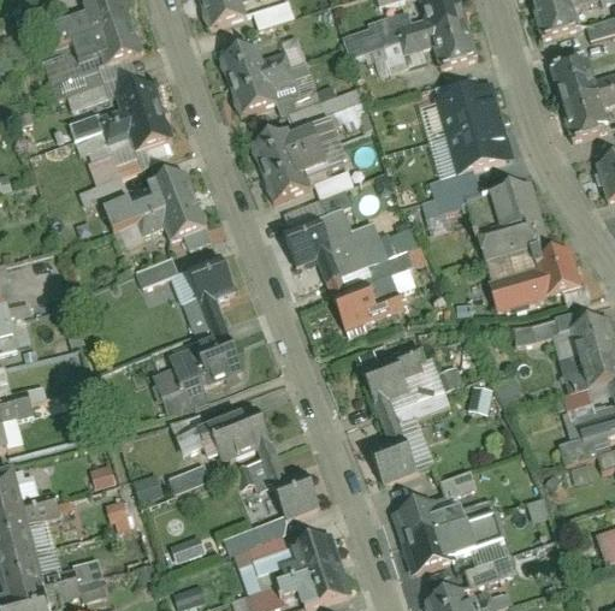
[(134,24),(125,0),(113,0),(84,10),(94,37),(134,24)]
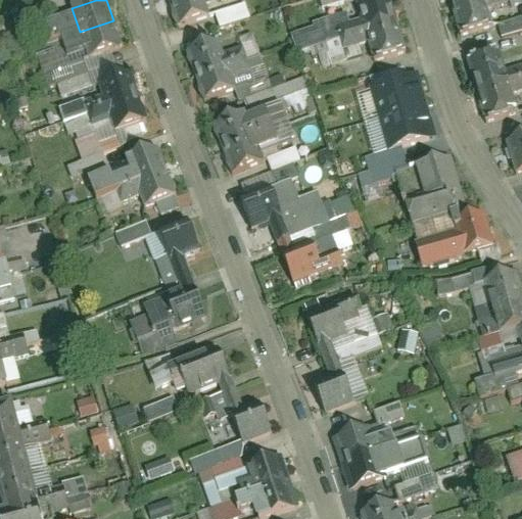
[(169,0),(177,26),(210,15),(206,4),(217,1),(217,0),(169,0)]
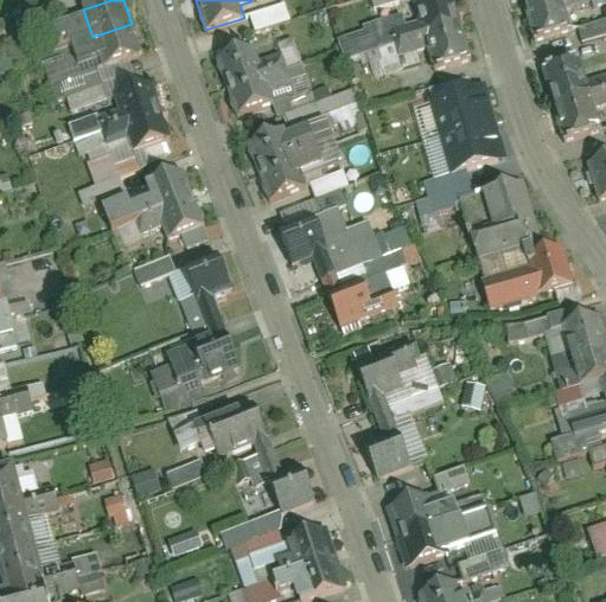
[(473,57),(454,0),(415,0),(421,21),(393,31),(401,56),(428,47),(435,70),(473,57)]
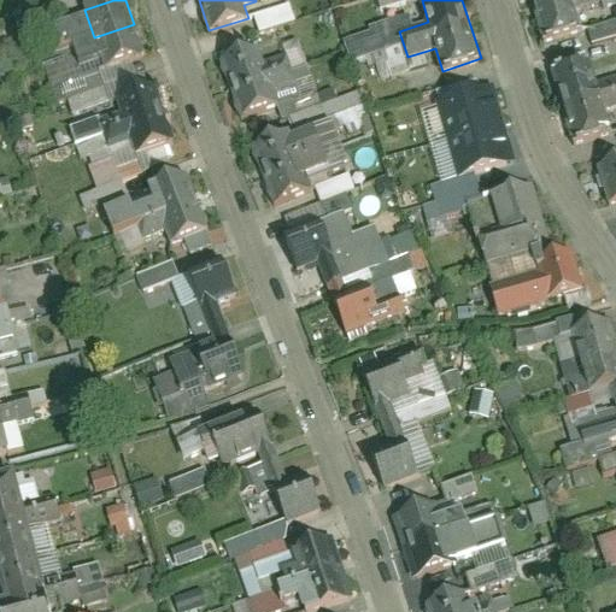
[(532,0),(544,39),(580,29),(575,10),(604,1),(604,0),(532,0)]
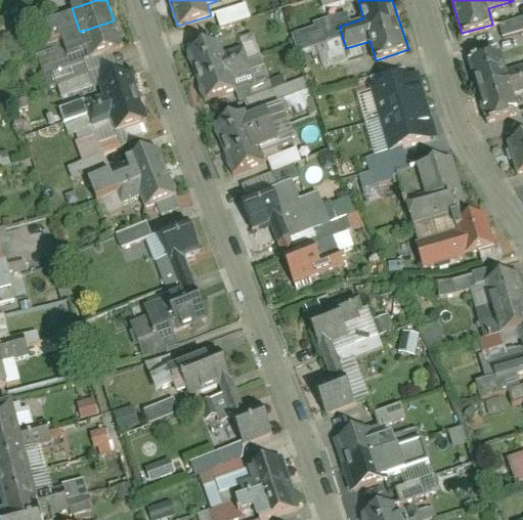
[(216,27),(249,16),(244,1),(211,11),(216,27)]
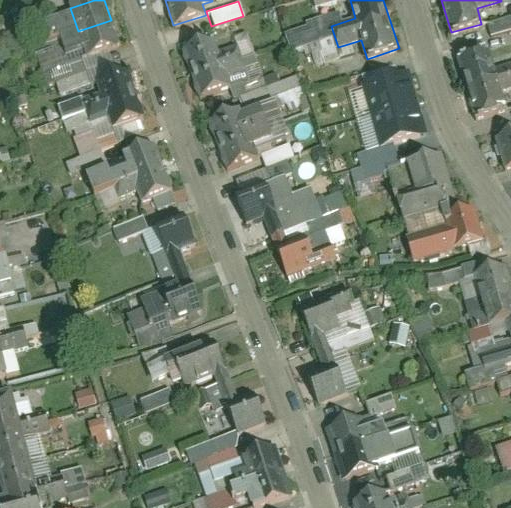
[(485,21),(488,33),(510,27),(510,16),(485,21)]
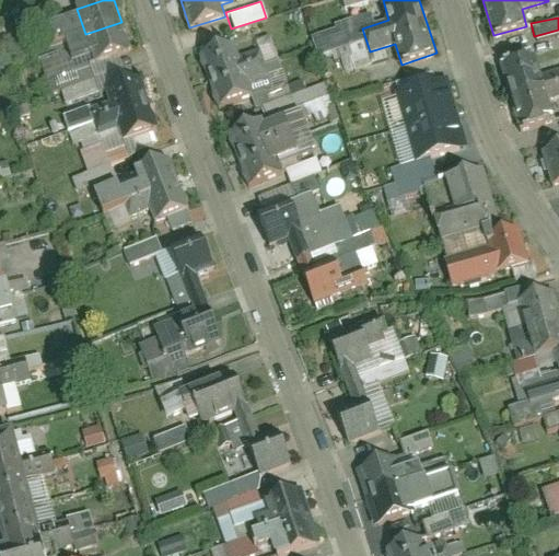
[(130,48),(121,22),(85,34),(94,60),(130,48)]
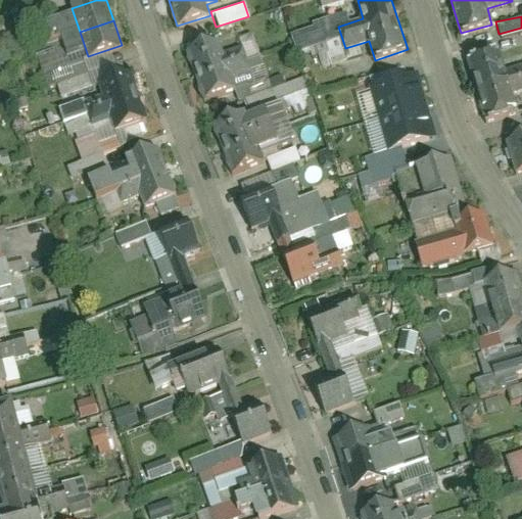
[(220,39),(186,51),(203,100),(238,89),(235,81),(253,75),(244,46),(224,52),(220,39)]
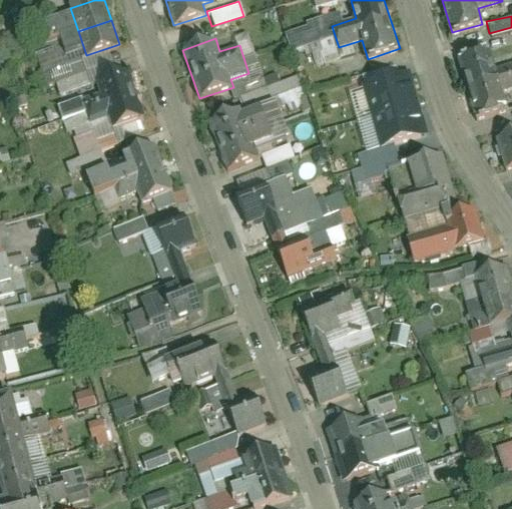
[(461,59),(476,116),(507,107),(503,91),(511,88),(511,62),(498,67),(494,51),(461,59)]
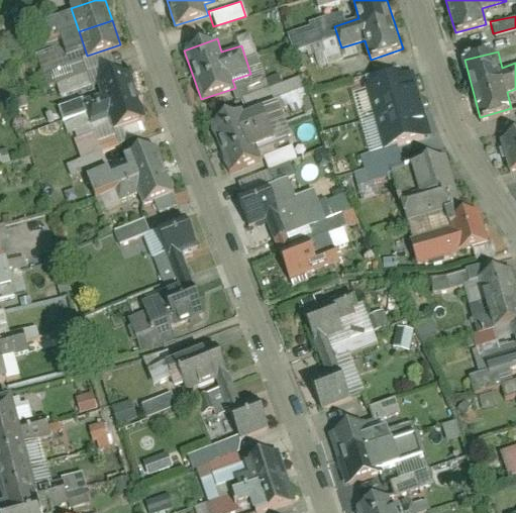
[(146,118),(129,70),(97,81),(101,94),(84,100),(92,123),(114,115),(119,127),(146,118)]
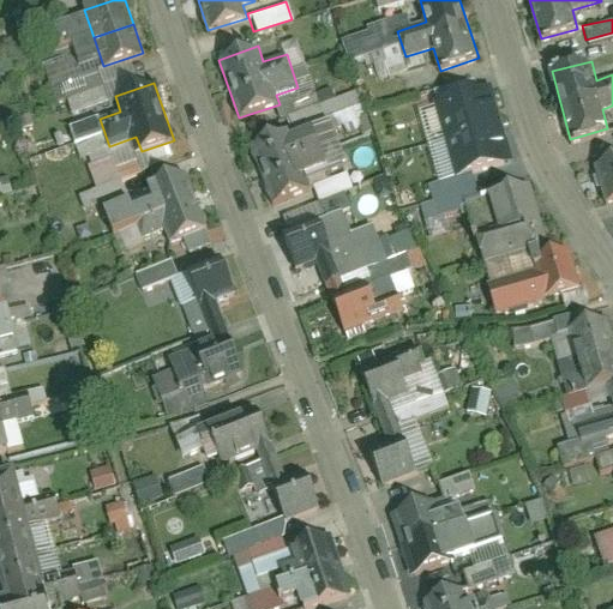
[(503,124),(492,84),(437,100),(448,138),(503,124)]
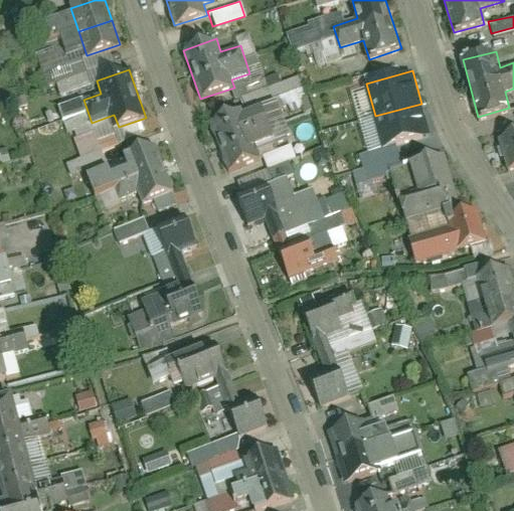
[(266,95),(302,87),(299,75),(281,79),(280,72),(262,76),(266,95)]
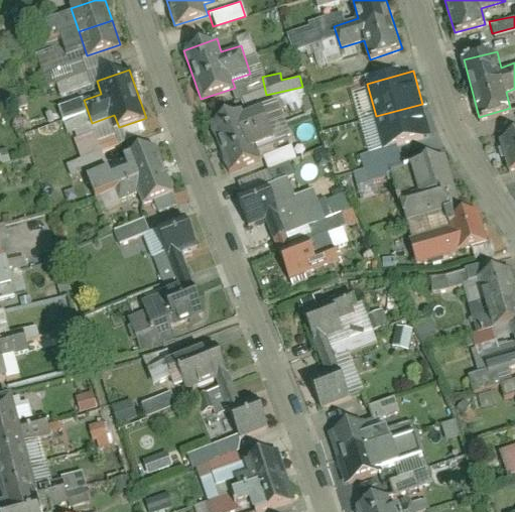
[(431,136),(422,104),(376,116),(385,148),(431,136)]
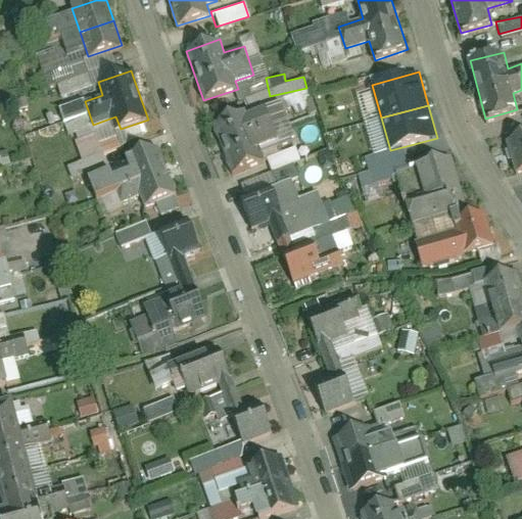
[(246,110),(212,122),(230,172),(265,159),(262,152),(280,146),(270,116),(250,124),(246,110)]
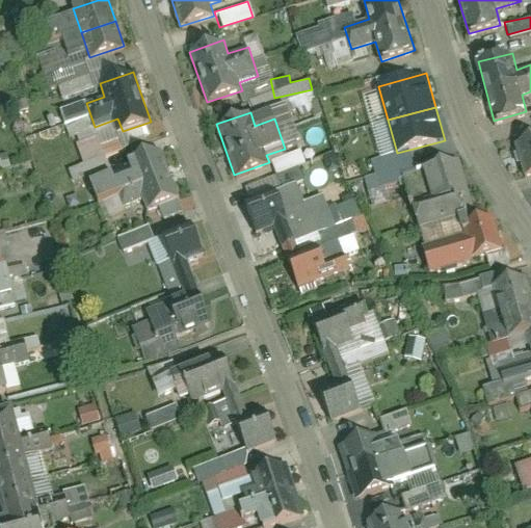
[(530,138),(515,142),(524,176),(530,173),(530,138)]
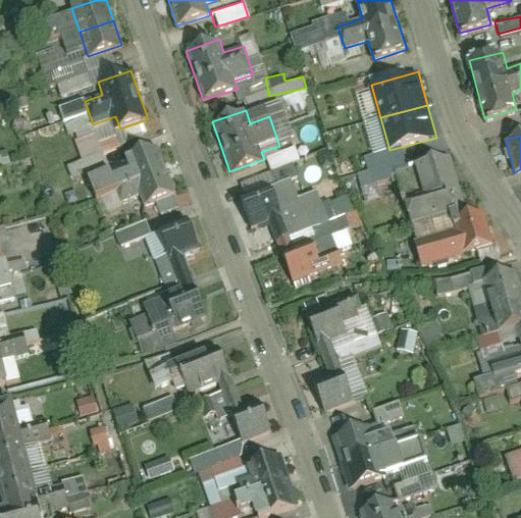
[(177,192),(159,145),(91,171),(103,202),(138,188),(145,205),(177,192)]
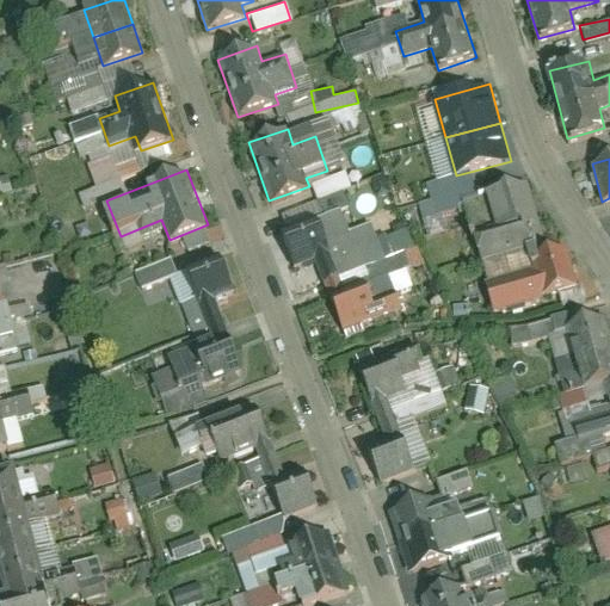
[(549,255),(528,184),(490,195),(503,239),(481,246),(492,280),(485,283),(494,313),(579,288),(567,251),(549,255)]
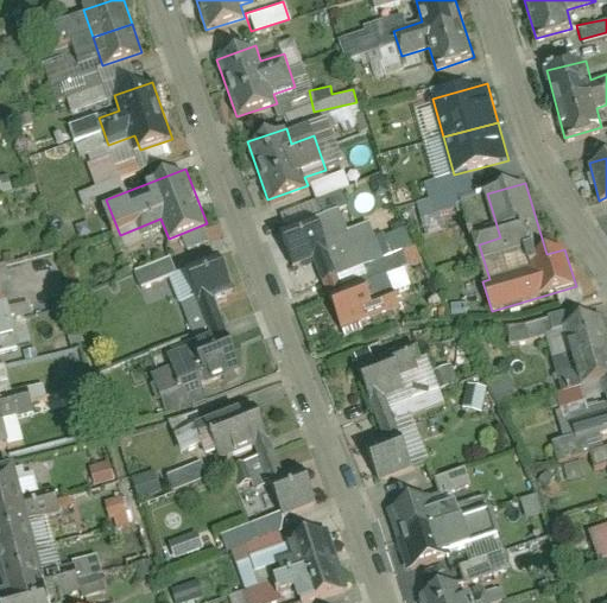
[(315,220),(283,232),(293,261),(313,254),(341,332),(404,310),(398,292),(372,302),(364,280),(340,289),(315,220)]
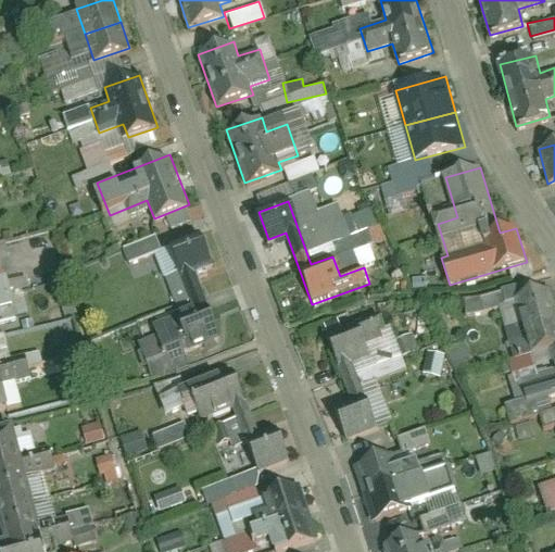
[(368,210),(340,217),(345,233),(373,225),(368,210)]
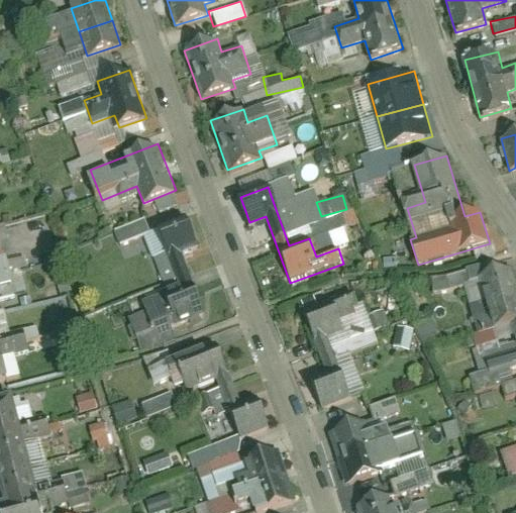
[(178,285),(140,299),(155,335),(206,316),(181,252),(198,245),(187,215),(156,227),(178,285)]
